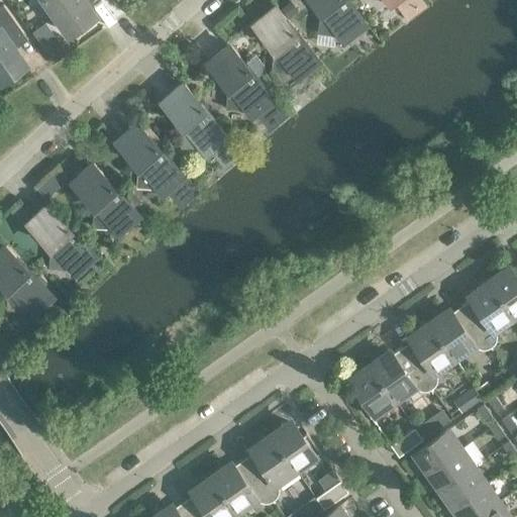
[(43,0),(68,33),(87,20),(84,15),(91,9),(86,2),(88,0),(43,0)]
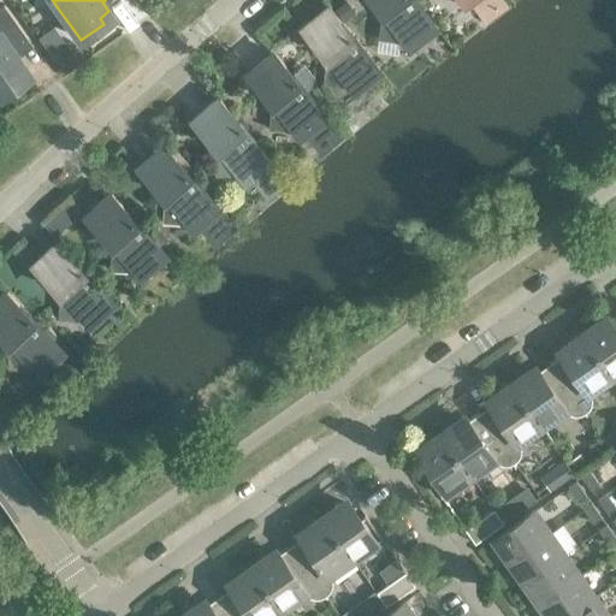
[(372,0),(383,15),(380,36),(402,39),(409,47),(436,27),(414,0),(372,0)]
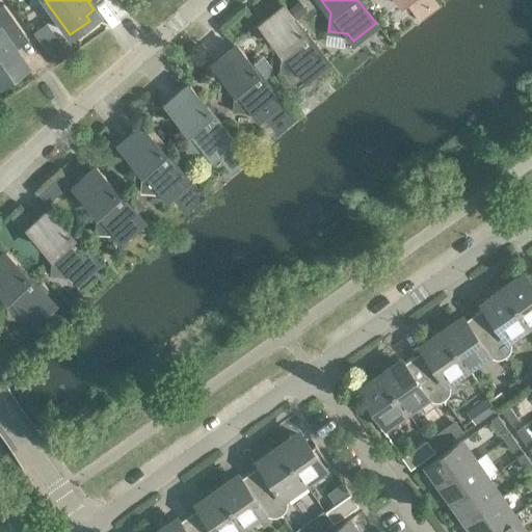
[(397,0),(398,0),(401,3),(405,0),(408,0),(419,15),(435,3),(433,0),(397,0)]
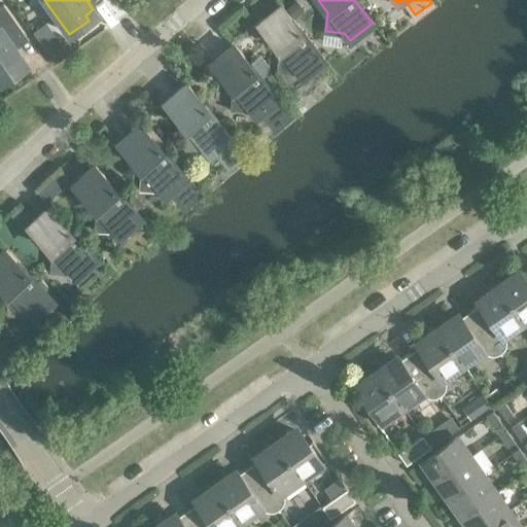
[(24,33),(3,4),(0,6),(0,82),(26,65),(10,42),(24,33)]
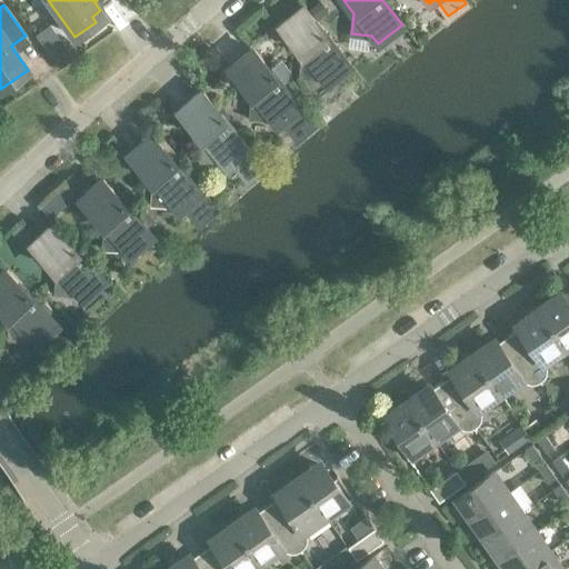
[(280,27),(307,59),(305,79),(323,80),(327,85),(351,66),(303,7),(280,27)]
